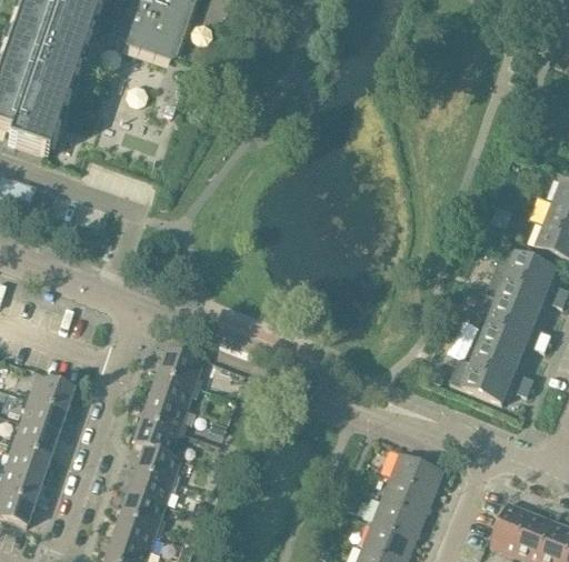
[(21,0),(0,63),(0,126),(11,130),(8,140),(15,142),(15,143),(47,153),(77,66),(97,10),(115,17),(109,33),(126,39),(171,54),(190,0),(192,1),(192,0),(21,0)]
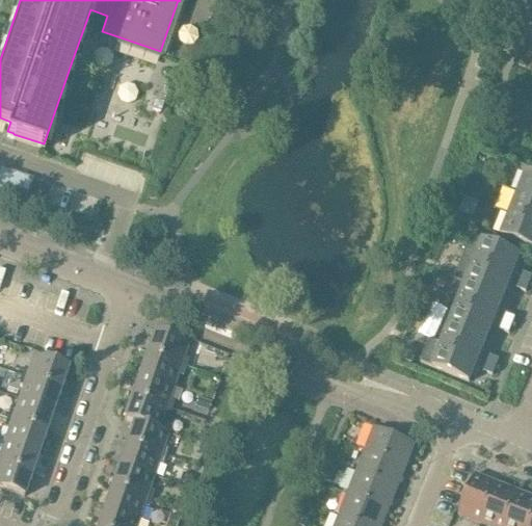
[(531,193),(531,168),(529,167),(520,189),(531,193)]
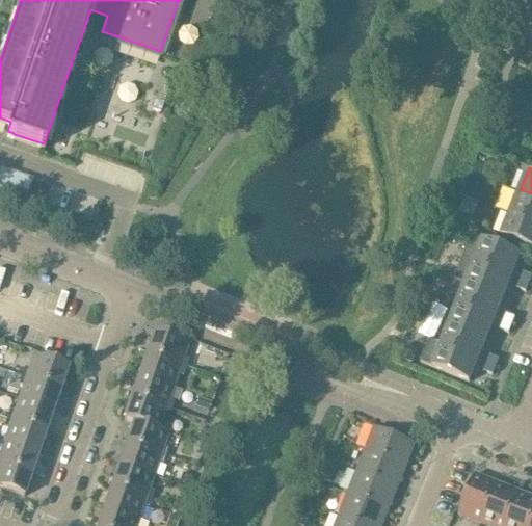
[(531,219),(531,193),(520,189),(511,211),(531,219)]
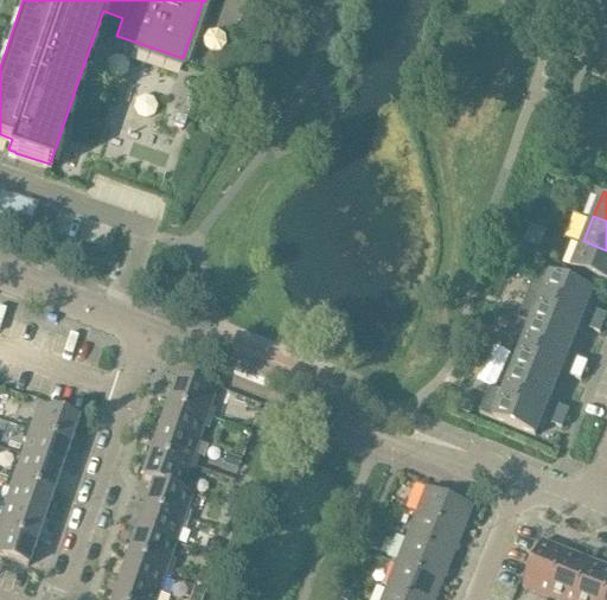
[(606,279),(606,250),(583,241),(573,266),(606,279)]
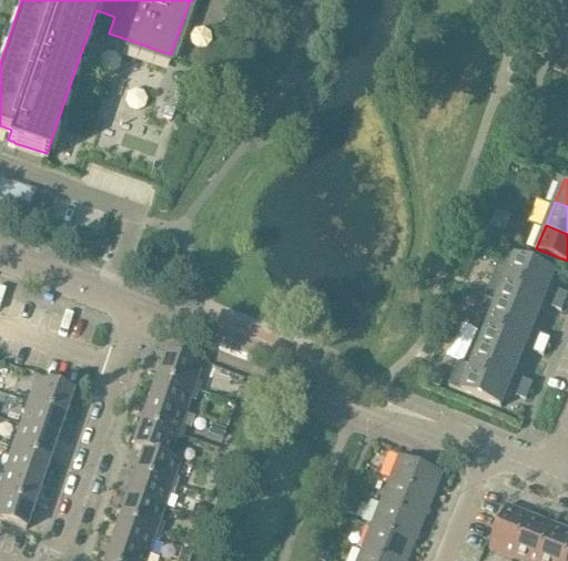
[(494,272),(505,276),(469,363),(457,358),(448,383),(500,404),(556,267),(504,247),(494,272)]
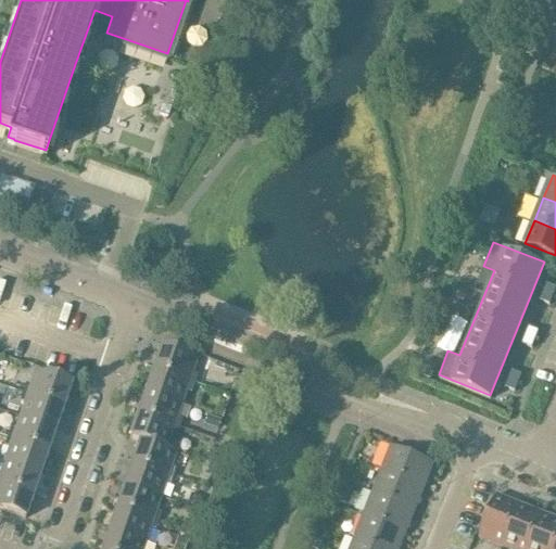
[(552,293),(555,284),(546,280),(542,289),(552,293)]
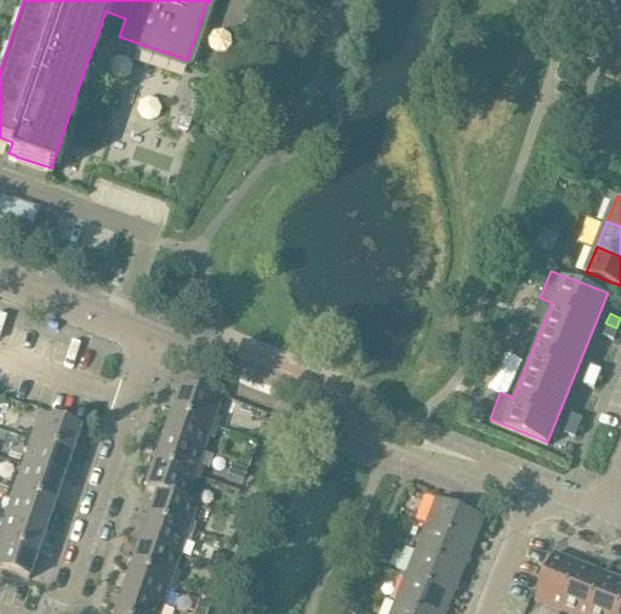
[(613,337),(616,328),(605,323),(602,333),(613,337)]
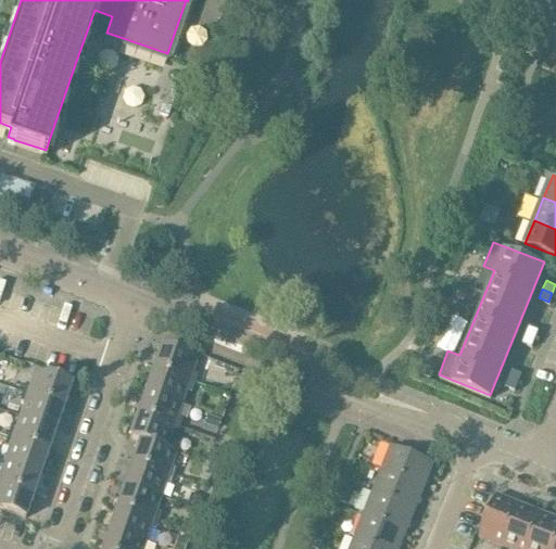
[(535,335),(539,328),(529,323),(526,332),(535,335)]
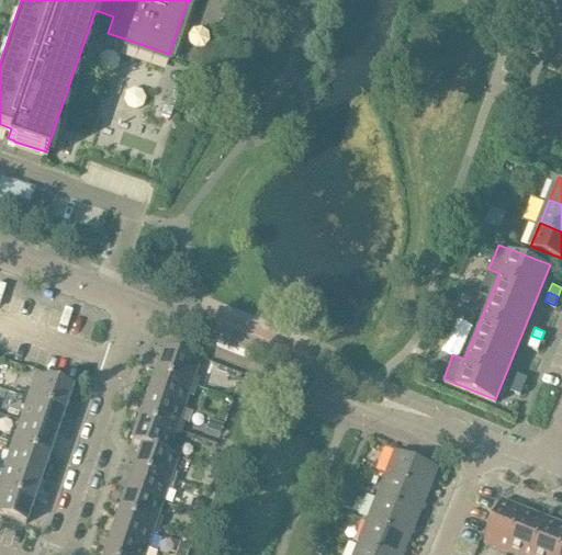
[(537,349),(541,339),(531,336),(527,344),(537,349)]
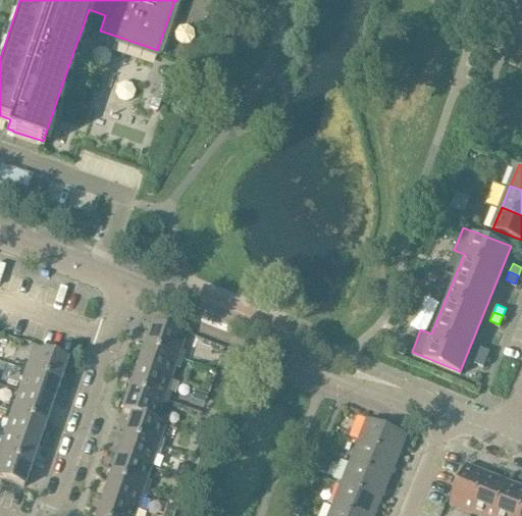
[(180,346),(185,332),(150,320),(143,342),(183,356),(185,348),(180,346)]
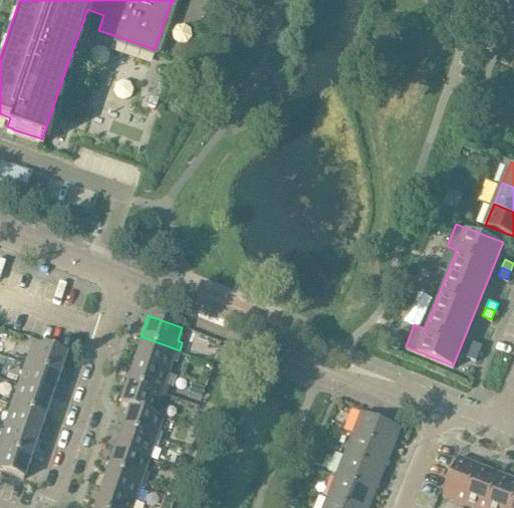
[(177,357),(180,350),(141,336),(134,357),(168,368),(172,356),(177,357)]
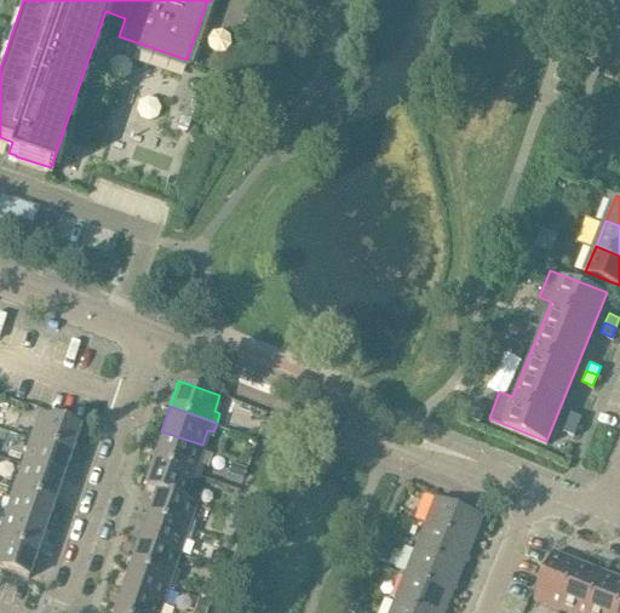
[(70,448),(79,423),(39,408),(33,425),(27,423),(24,433),(70,448)]
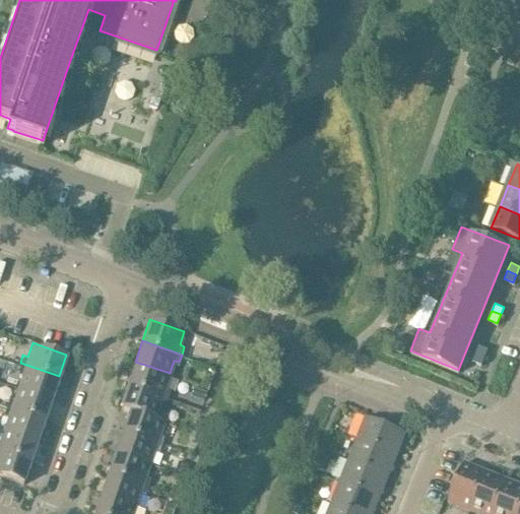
[(484,355),(488,345),(478,342),(475,351),(484,355)]
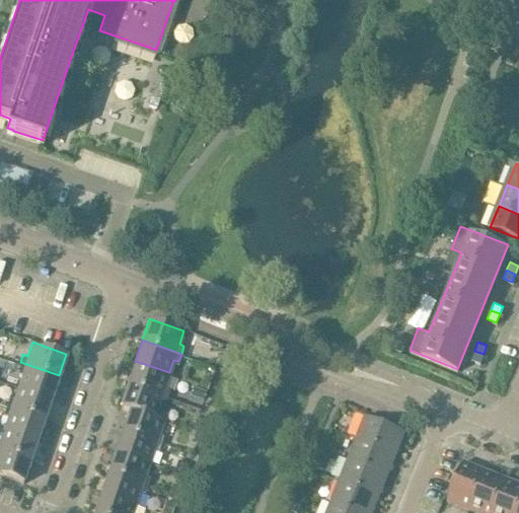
[(480,363),(484,354),(474,351),(471,359),(480,363)]
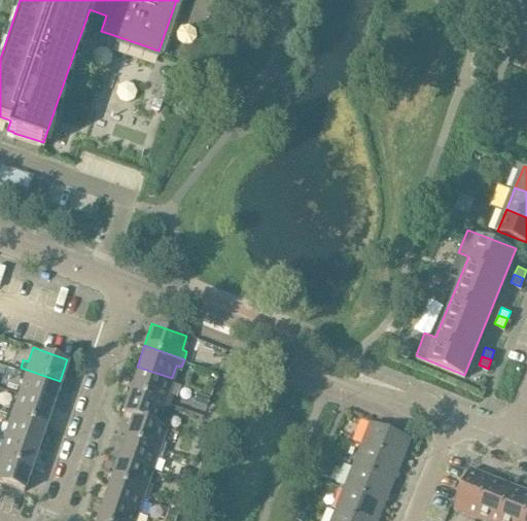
[(168,391),(172,378),(137,367),(130,387),(170,401),(172,392),(168,391)]
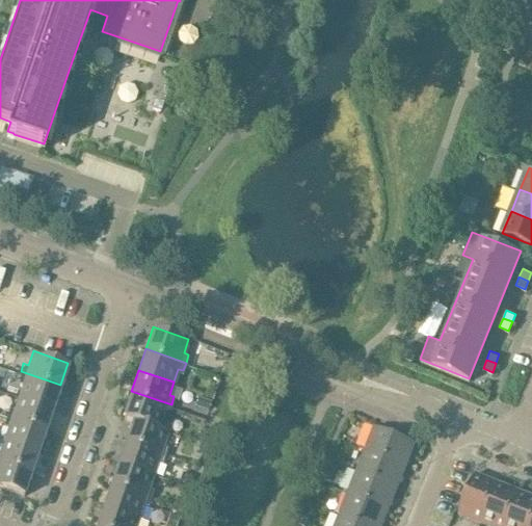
[(53,406),(60,385),(21,371),(18,379),(23,382),(19,394),(53,406)]
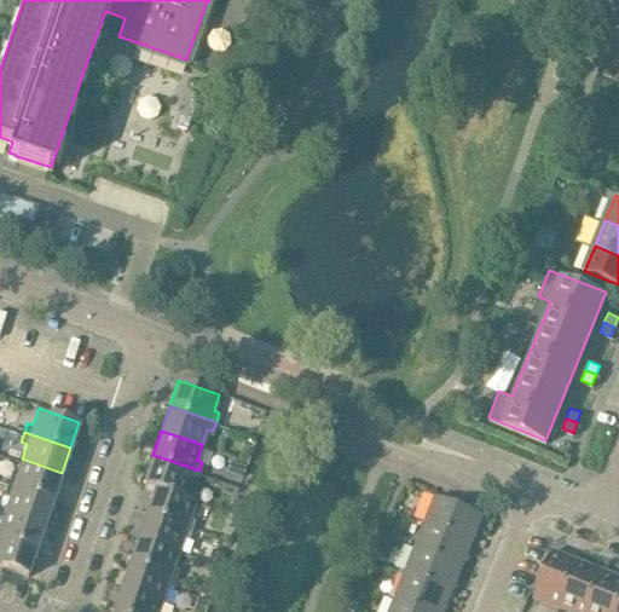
[(196,480),(200,471),(152,455),(144,481),(155,485),(185,495),(185,494),(190,479),(196,480)]
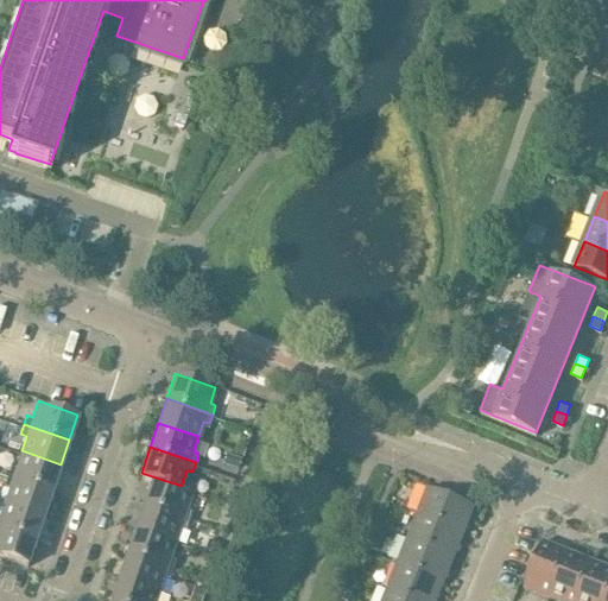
[(52,488),(61,465),(21,450),(16,466),(11,463),(7,473),(52,488)]
